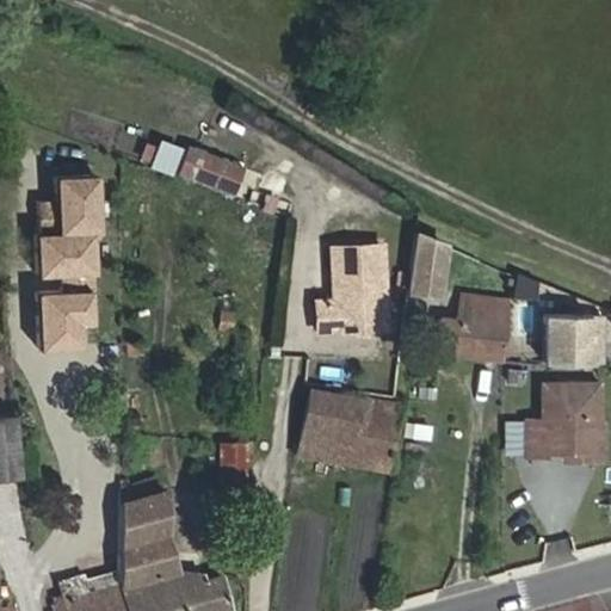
[(34,149),(32,135),(20,136),(22,150),(34,149)]
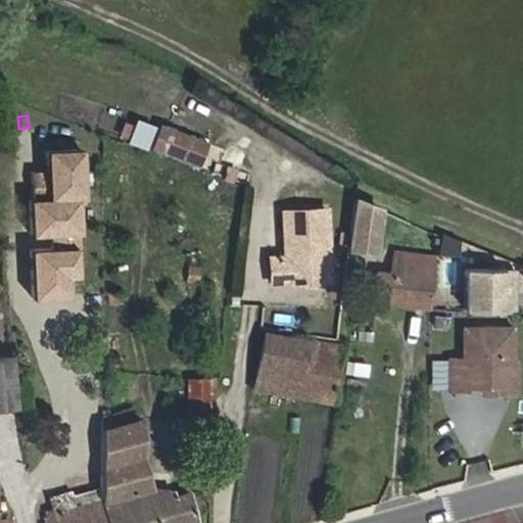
[(145,148),(154,126),(136,119),(128,141),(145,148)]
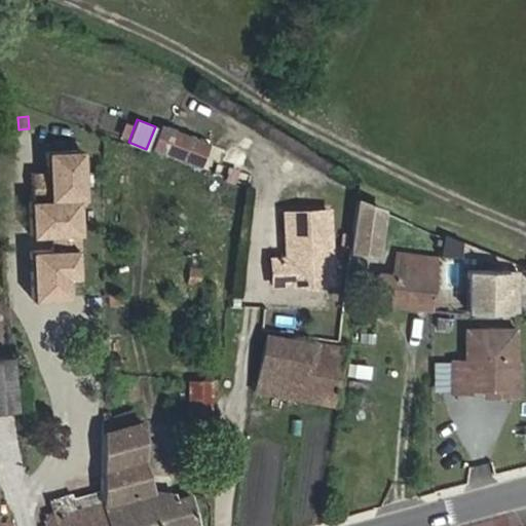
[(198,167),(209,142),(160,123),(151,149),(198,167)]
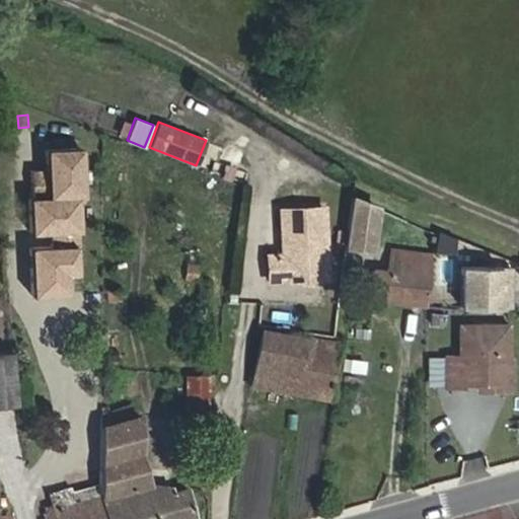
[(65,275),(75,275),(78,147),(40,146),(39,168),(27,168),(25,239),(26,239),(25,295),(65,295),(65,275)]
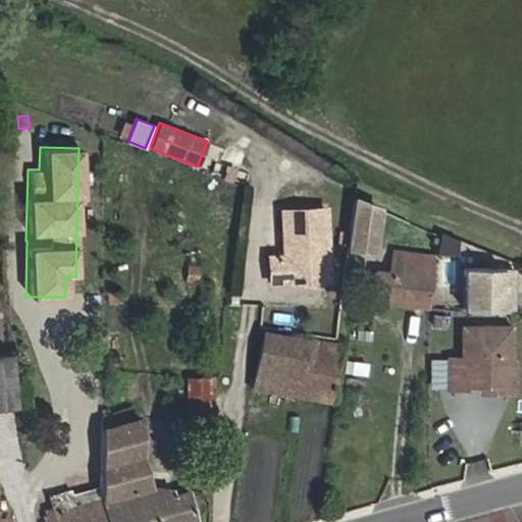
[(372,252),(378,205),(353,196),(347,249),(372,252)]
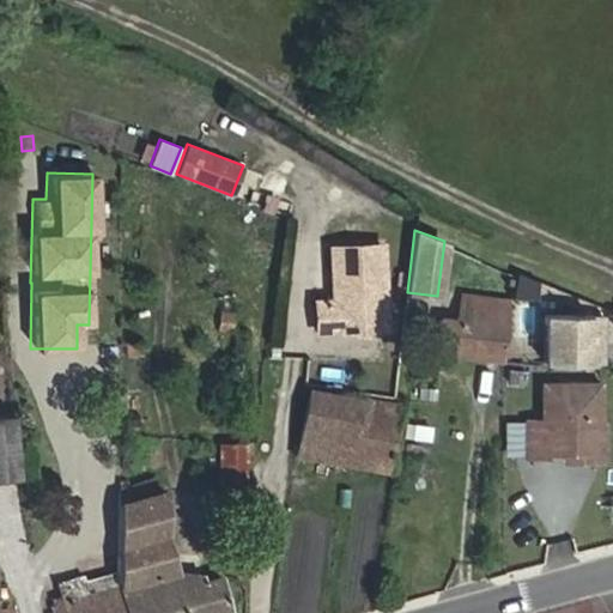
[(386,327),(381,244),(329,248),(333,299),(316,301),(317,331),(386,327)]
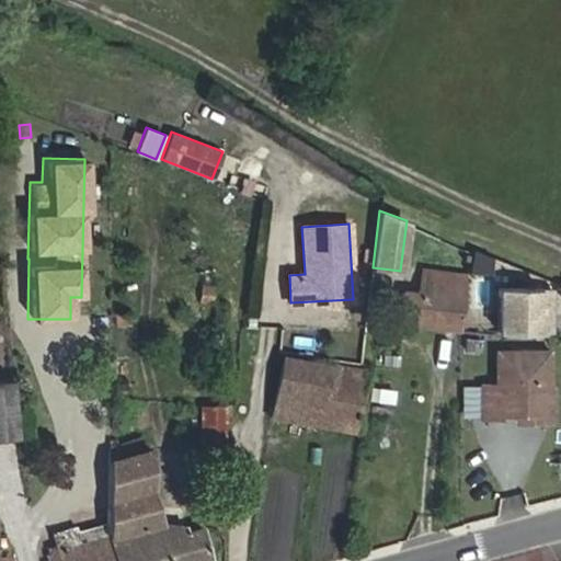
[(460,330),(467,274),(423,268),(421,292),(403,289),(400,323),(460,330)]
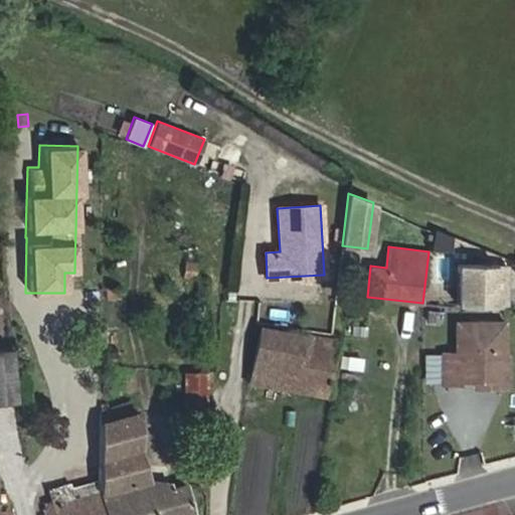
[(450,306),(456,254),(428,251),(422,303),(450,306)]
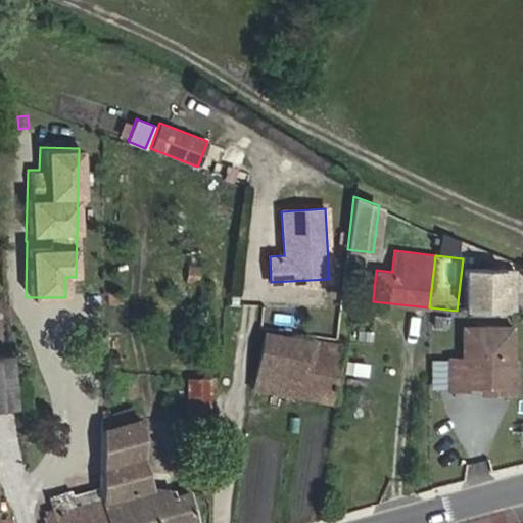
[(123,303),(123,293),(107,294),(108,303),(123,303)]
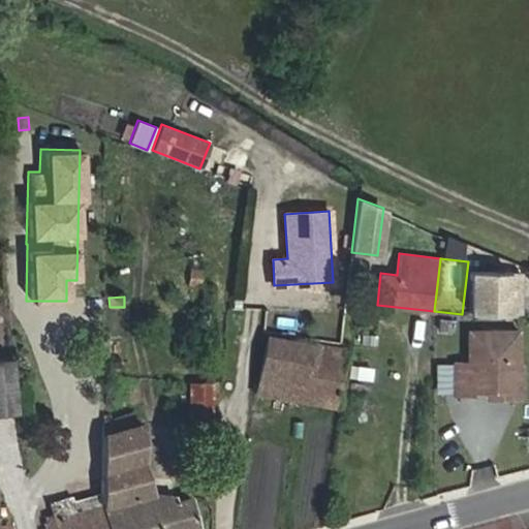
[(517,397),(517,331),(468,331),(468,362),(453,362),(453,394),(471,394),(471,389),(484,389),(493,390),(493,397),(517,397)]
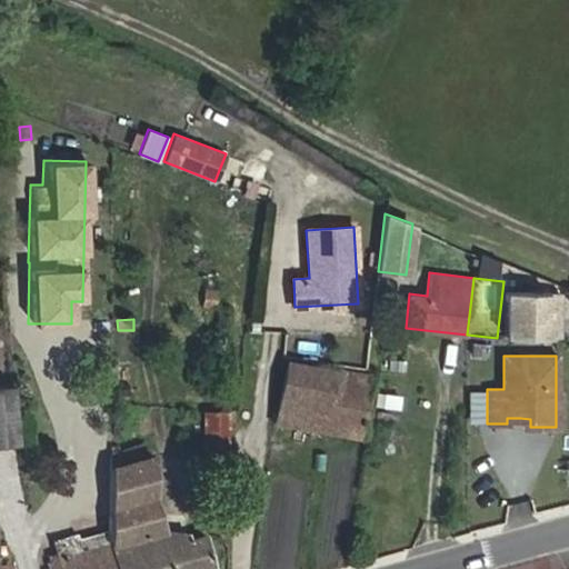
[(360,436),(371,375),(288,359),(276,420),(360,436)]
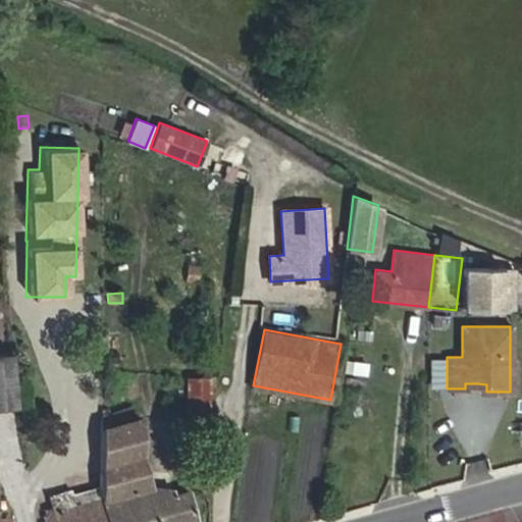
[(120,368),(121,338),(103,337),(103,367),(120,368)]
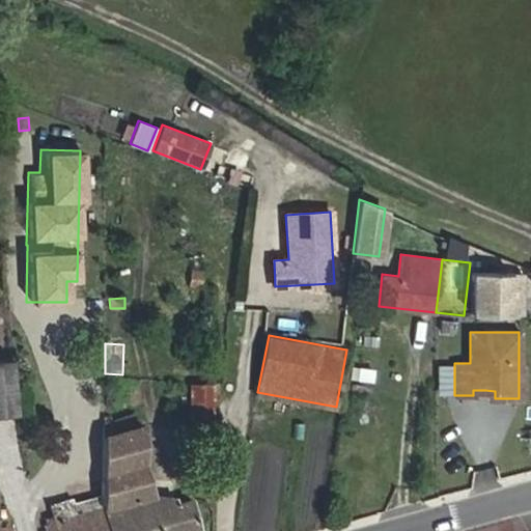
[(0,413),(15,412),(10,360),(0,361),(0,413)]
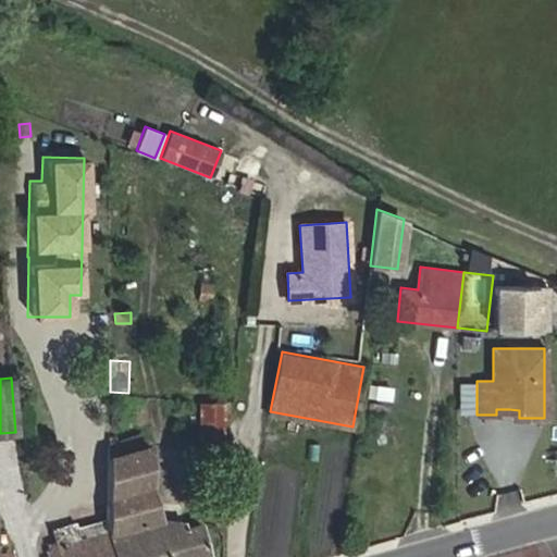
[(96,401),(95,391),(82,393),(83,404),(96,401)]
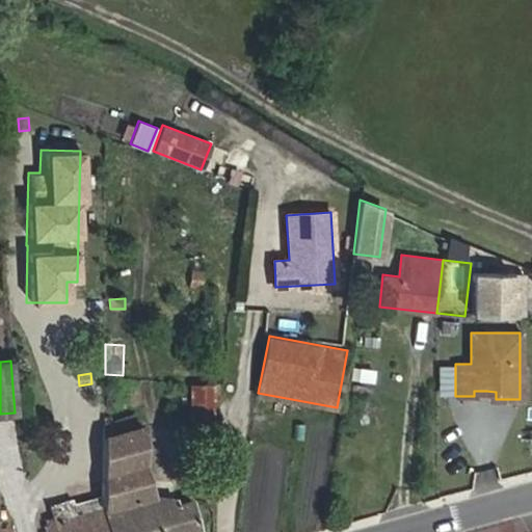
[(213,421),(212,384),(190,384),(190,422),(213,421)]
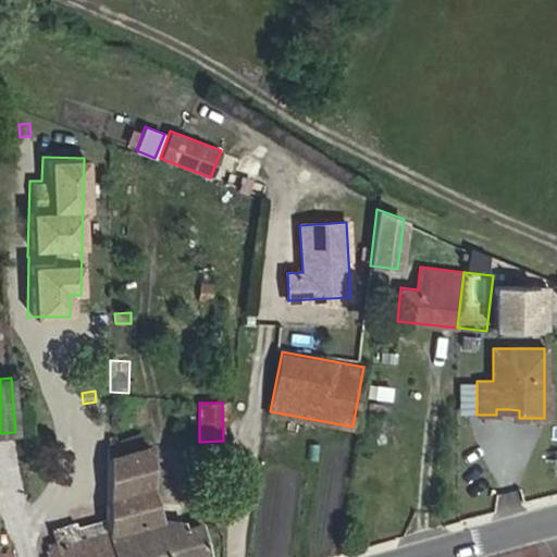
[(378,417),(380,405),(369,403),(367,415),(378,417)]
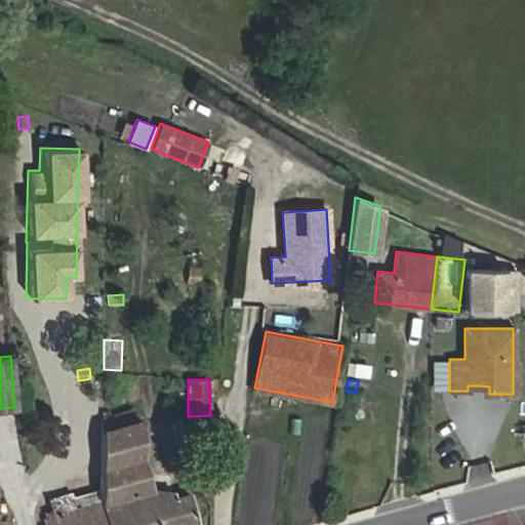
[(136,420),(132,409),(110,416),(109,409),(101,409),(101,431),(136,420)]
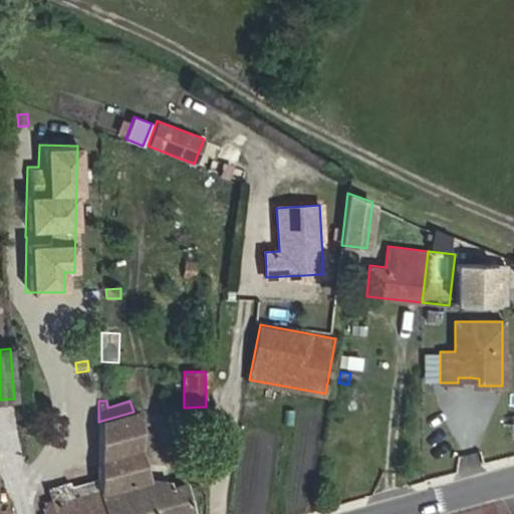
[(175,513),(191,510),(183,482),(168,487),(146,478),(137,448),(137,412),(134,412),(98,422),(98,465),(98,478),(98,479),(99,490),(105,513),(175,513)]
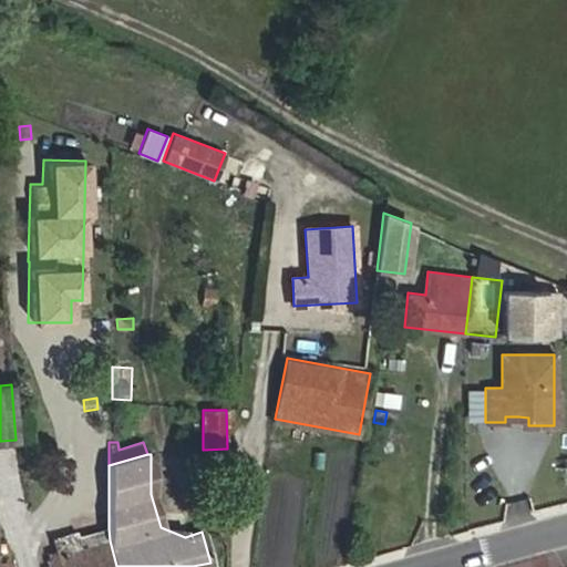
[(109,527),(109,513),(102,513),(72,512),(73,534),(75,538),(109,528),(109,527)]
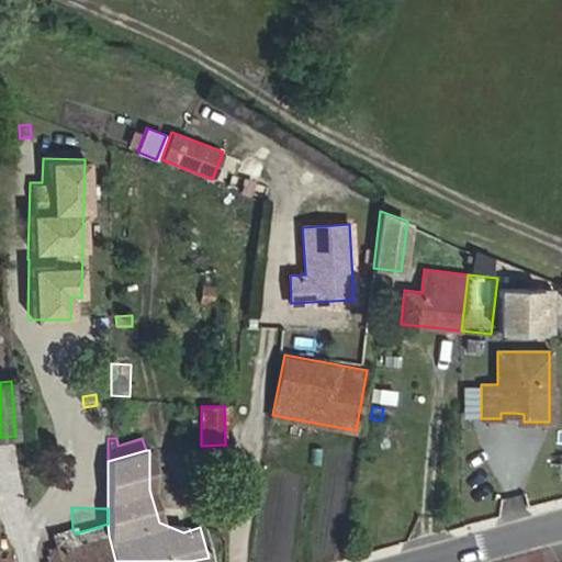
[(115,561),(109,536),(108,524),(75,534),(72,529),(53,534),(60,561),(115,561)]
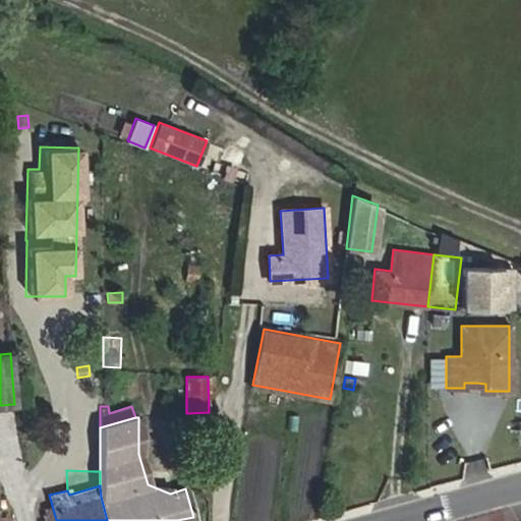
[(56,520),(49,495),(39,498),(44,520),(56,520)]
